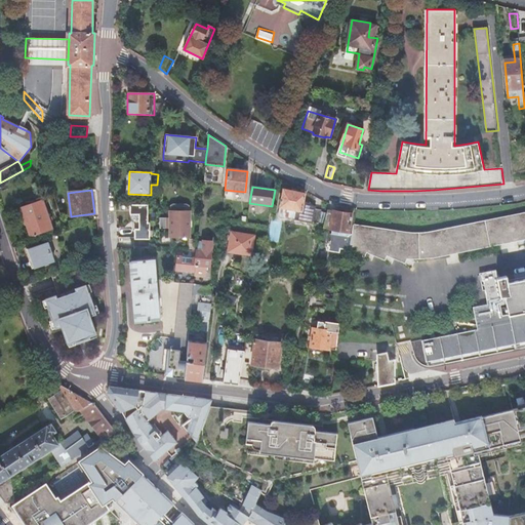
[(283,191),(278,215),(284,216),(284,218),(318,225),(320,212),(314,211),(314,208),(303,203),(305,196),(283,191)]
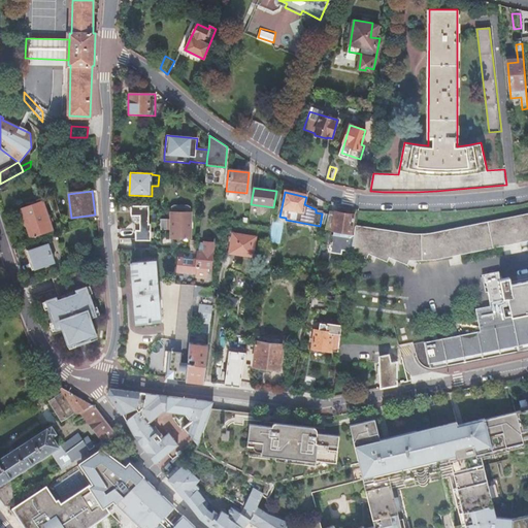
[(43,201),(22,209),(32,237),(54,230),(43,201)]
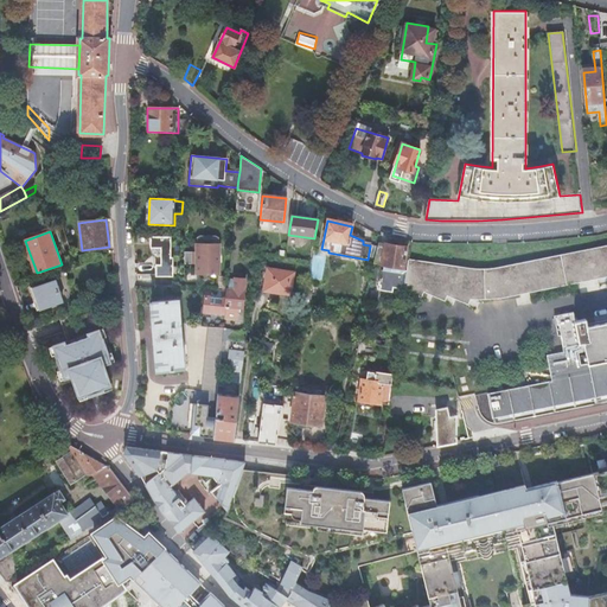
[(176,275),(177,234),(149,232),(149,264),(139,264),(138,272),(152,272),(152,274),(176,275)]
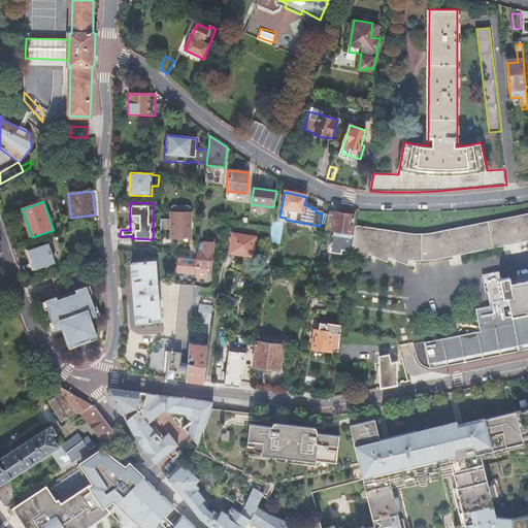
[(118,223),(125,223),(126,213),(119,212),(118,223)]
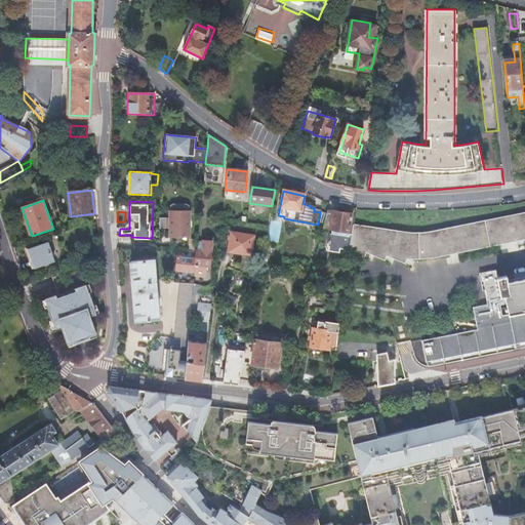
[(327,214),(324,229),(353,233),(354,226),(356,214),(335,211),(334,215),(327,214)]
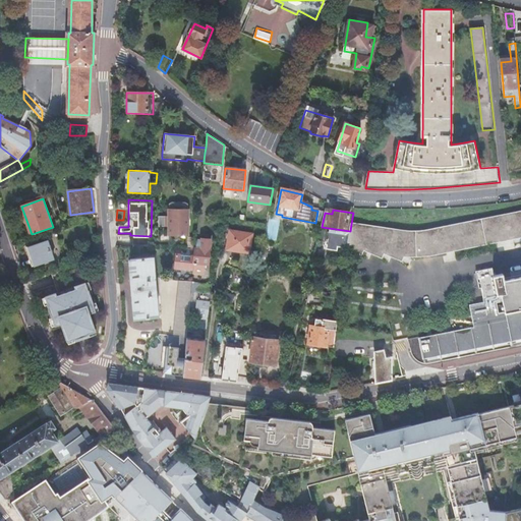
[(170,211),(170,236),(188,236),(188,211),(170,211)]
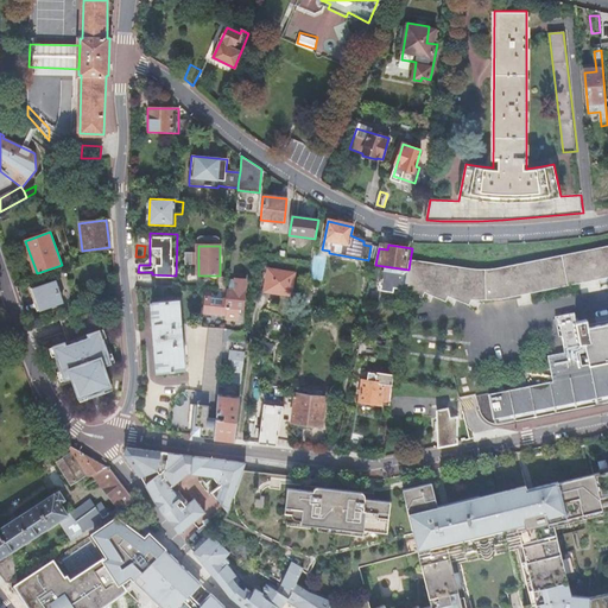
[(409,270),(406,291),(422,298),(425,292),(444,302),(447,296),(468,305),(472,299),(486,299),(496,298),(505,297),(514,296),(532,292),(607,277),(607,247),(504,266),(492,268),(481,270),(474,270),(467,268),(410,261),(409,270)]
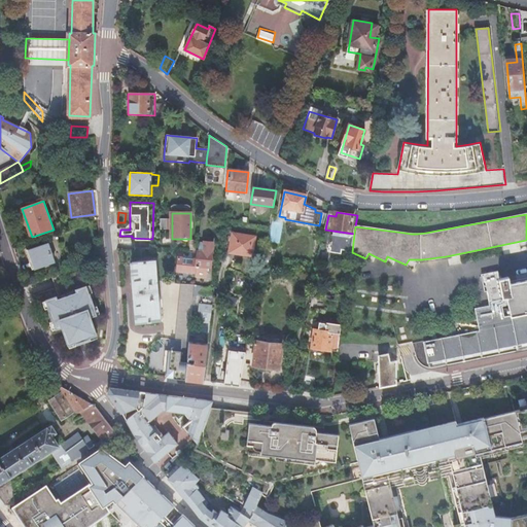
[(270,241),(281,242),(282,222),(272,221),(270,241)]
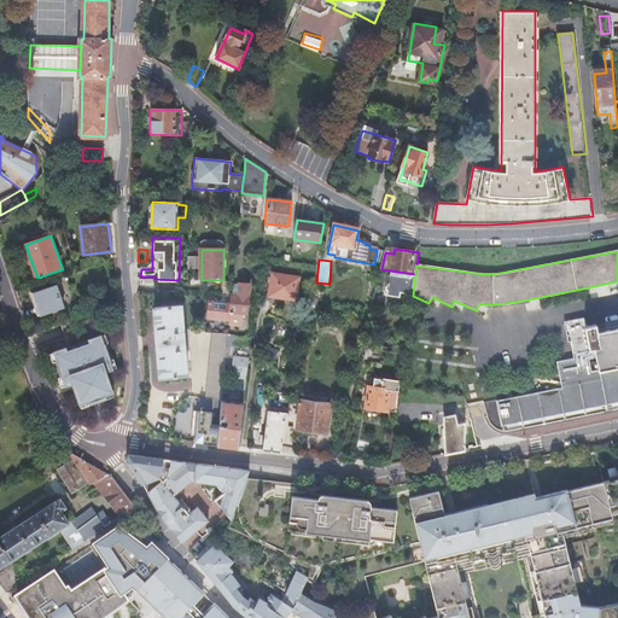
[(273,272),(268,296),(295,301),(299,278),(273,272)]
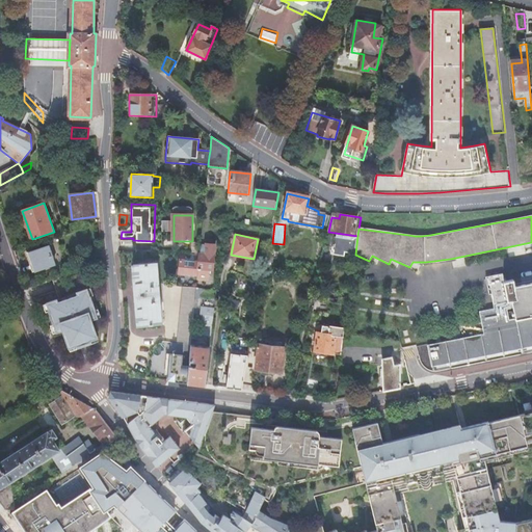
[(137,251),(137,244),(118,243),(120,255),(137,255),(137,251)]
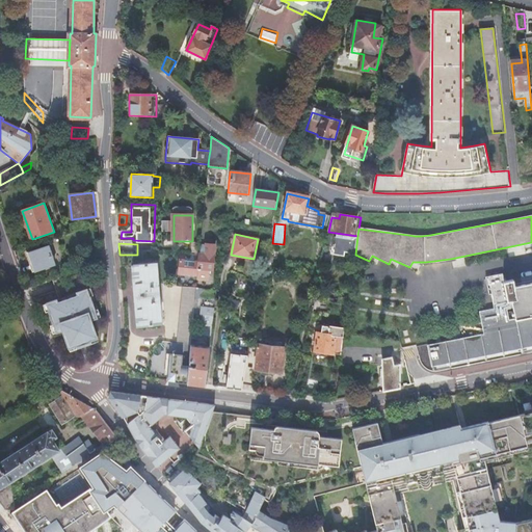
[(205,245),(200,244),(198,255),(180,255),(178,274),(197,276),(198,280),(206,281),(208,277),(209,270),(212,271),(214,245),(205,244),(205,245)]
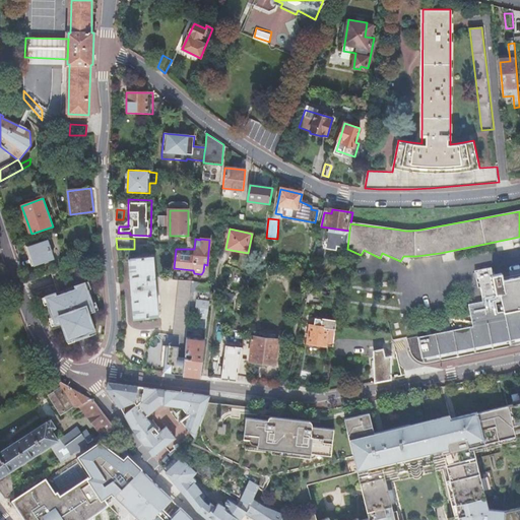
[(46,242),(27,248),(34,267),(52,260),(46,242)]
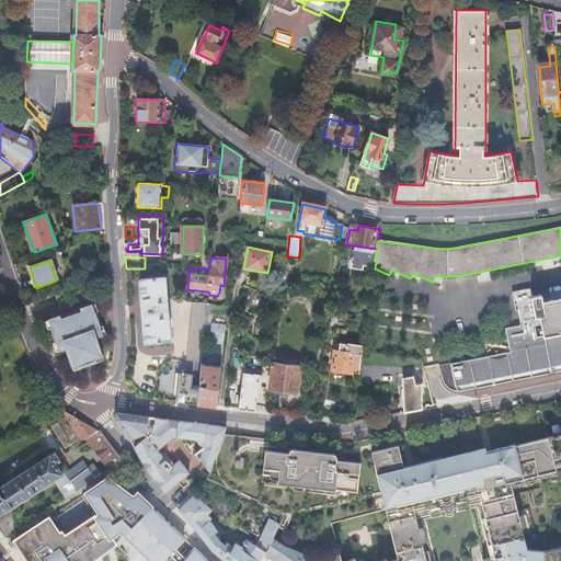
[(36,288),(30,267),(26,268),(33,289),(36,288)]
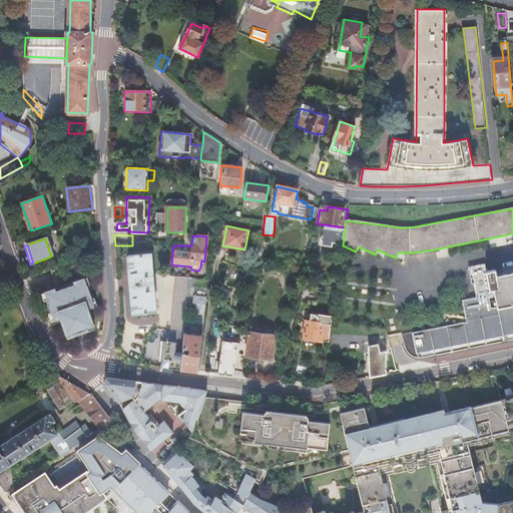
[(150,257),(127,259),(132,316),(155,314),(150,257)]
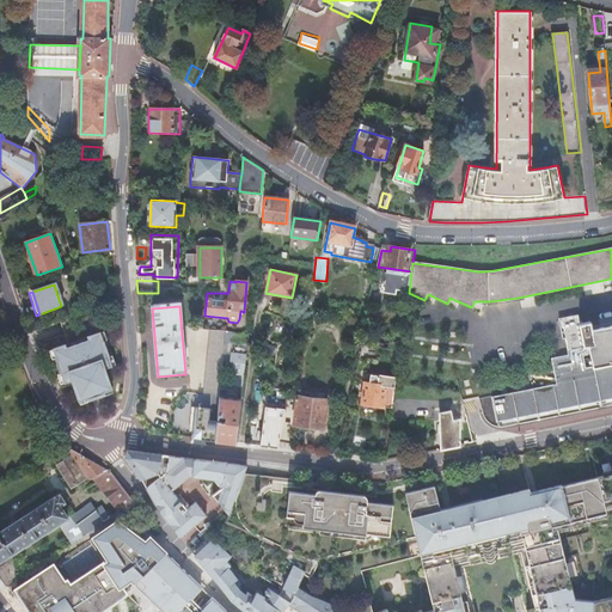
[(611,323),(597,326),(597,325),(595,320),(585,323),(583,314),(564,318),(567,330),(540,335),(546,365),(542,371),(460,386),(463,399),(478,397),(482,415),(483,417),(483,420),(485,422),(487,423),(489,426),(491,427),(495,427),(497,427),(500,427),(501,427),(611,403),(611,323)]
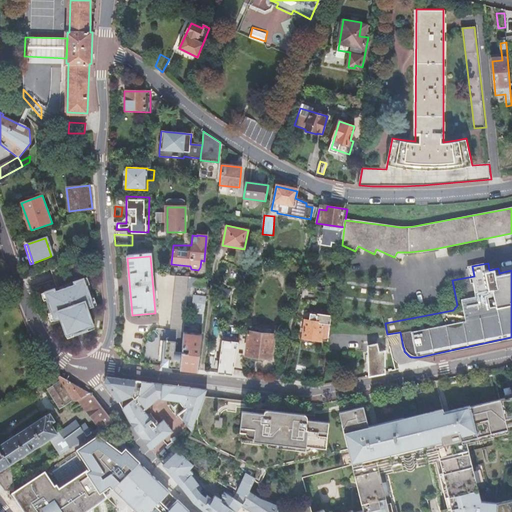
[(72,333),(73,336),(78,335),(83,333),(88,331),(87,328),(93,326),(87,309),(93,307),(90,300),(92,299),(87,286),(86,286),(83,279),(45,292),(47,299),(46,300),(50,313),(52,313),(54,320),(60,318),(66,335),(72,333)]
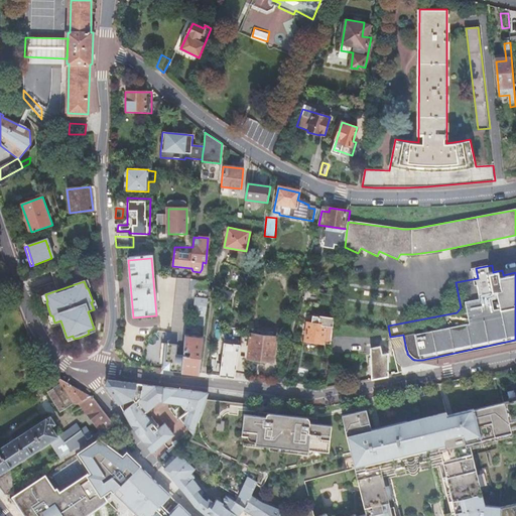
[(196,325),(204,326),(208,294),(196,292),(195,298),(199,298),(196,325)]
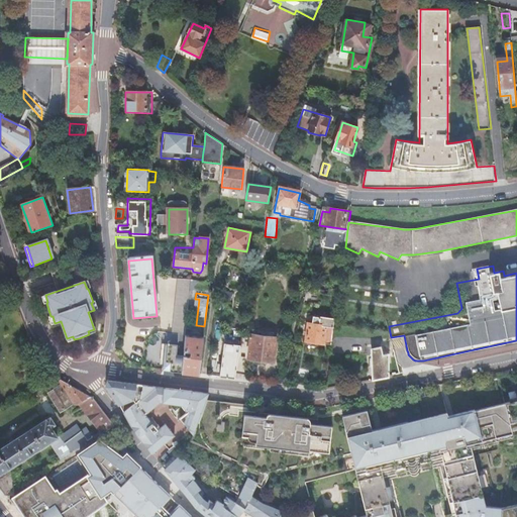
[(305,340),(331,344),(335,319),(313,316),(312,323),(308,322),(305,340)]
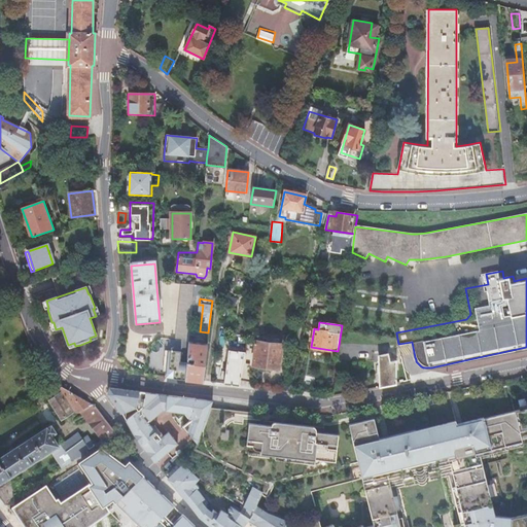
[(188,342),(186,362),(184,380),(203,382),(207,344),(188,342)]
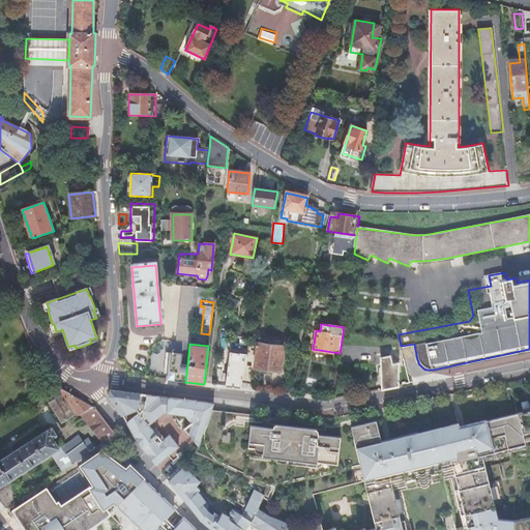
[(246,357),(241,383),(251,384),(255,367),(280,371),(282,347),(257,344),(255,358),(246,357)]
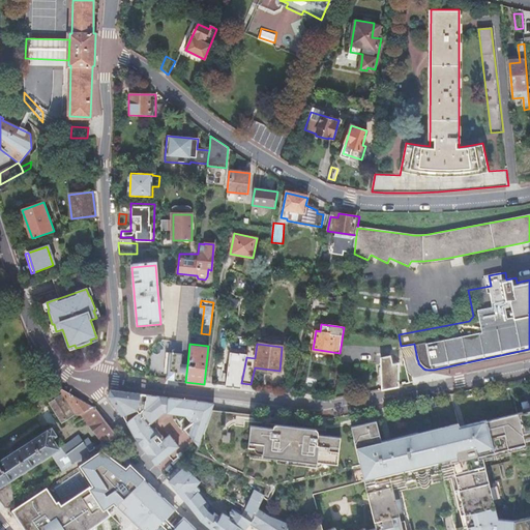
[(185,382),(187,364),(181,364),(182,355),(162,352),(158,379),(185,382)]
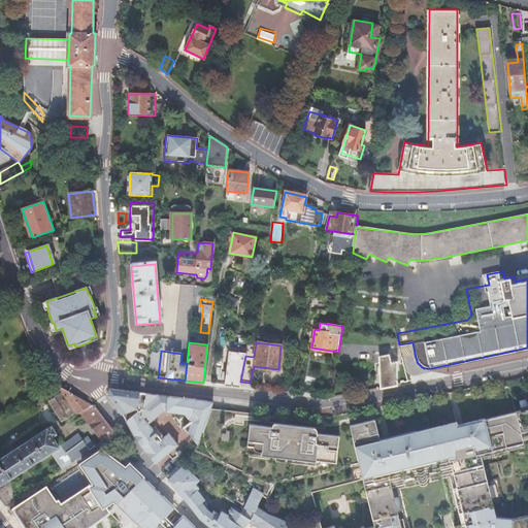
[(239,387),(240,382),(245,356),(246,354),(229,352),(224,385),(239,387)]
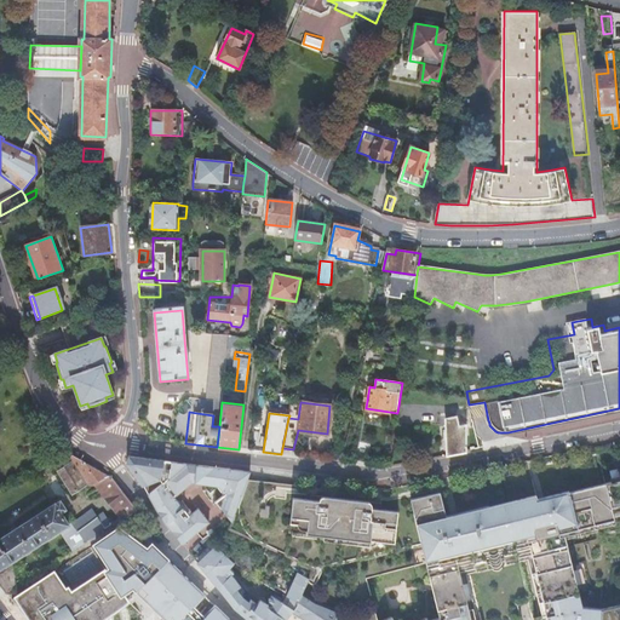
[(443,418),(445,454),(463,451),(463,425),(454,426),(454,415),(443,418)]
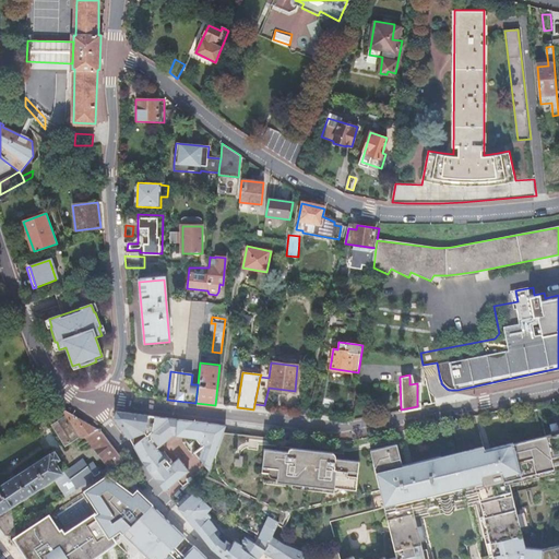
[(322,404),(321,413),(330,414),(331,405),(322,404)]
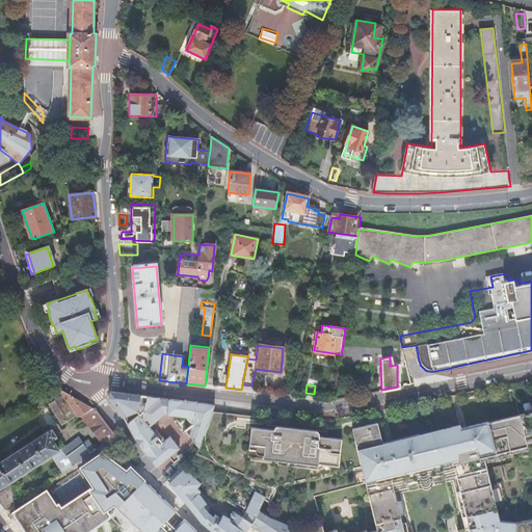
[(95,409),(61,391),(52,397),(56,403),(51,406),(61,423),(76,414),(79,417),(83,415),(105,444),(115,436),(95,409)]
